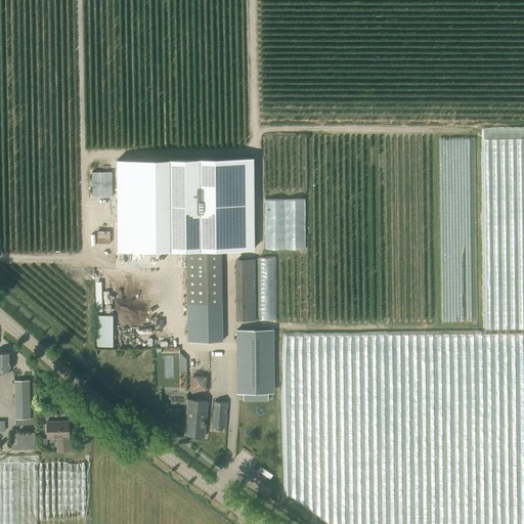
[(255,160),(117,160),(117,252),(187,252),(221,252),(255,252),(255,160)]
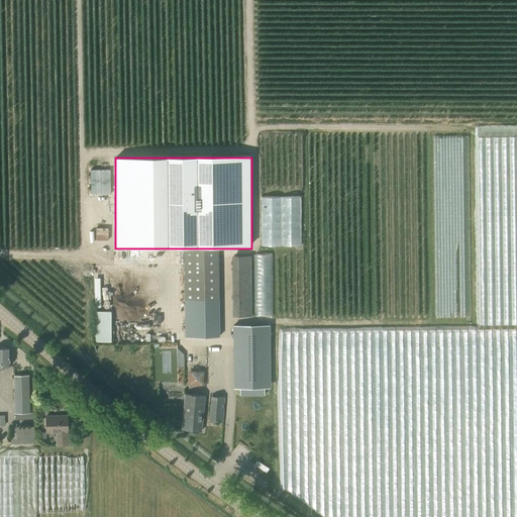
[(218,248),(185,248),(186,337),(219,337),(218,248)]
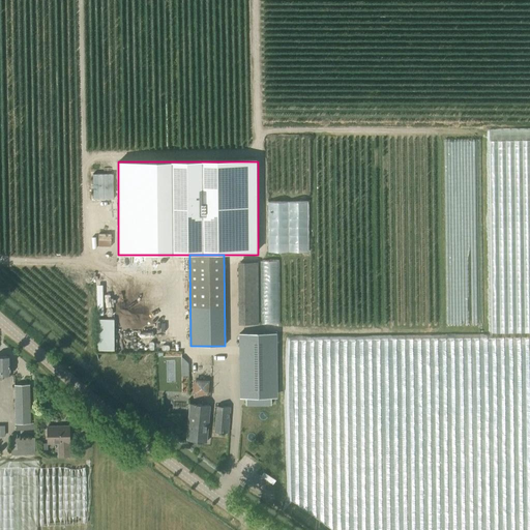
[(144,271),(144,259),(135,258),(135,271),(144,271)]
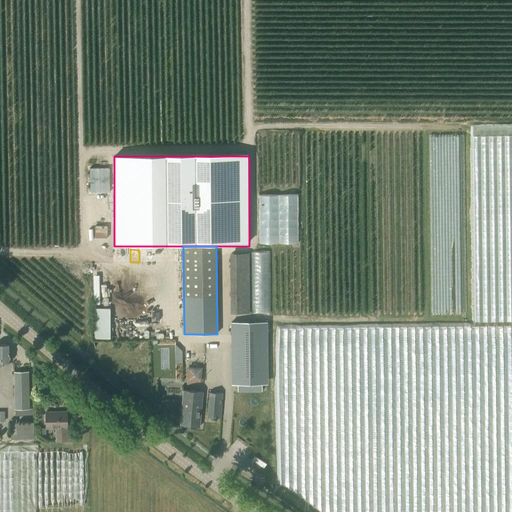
[(229,253),(231,313),(250,313),(250,253),(229,253)]
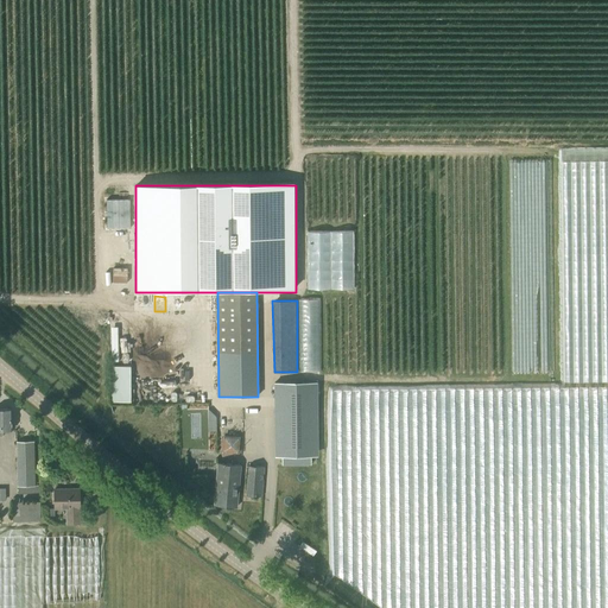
[(133,367),(113,368),(114,394),(114,401),(134,401),(134,394),(133,367)]
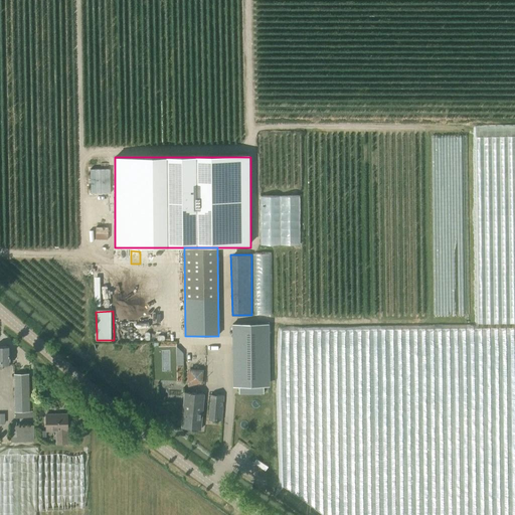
[(232,324),(232,384),(270,384),(270,324),(232,324)]
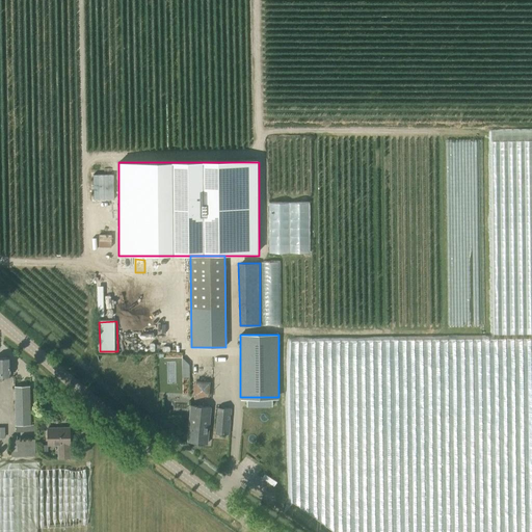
[(0,357),(0,381),(2,382),(2,376),(9,376),(9,357),(0,357)]
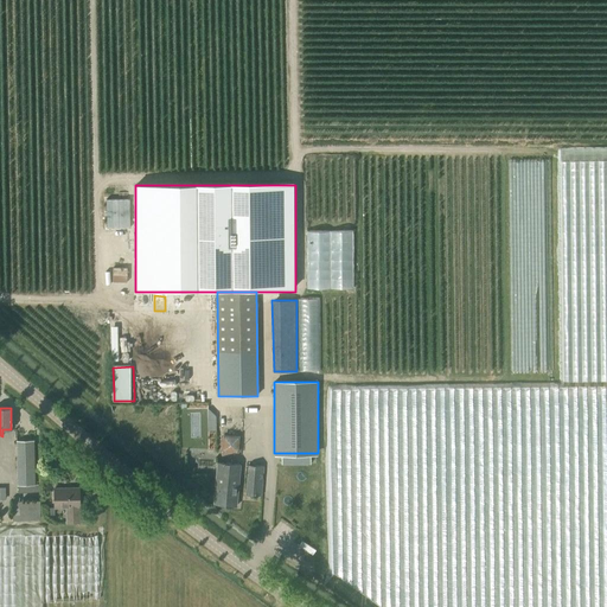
[(240,452),(241,434),(223,434),(222,451),(240,452)]
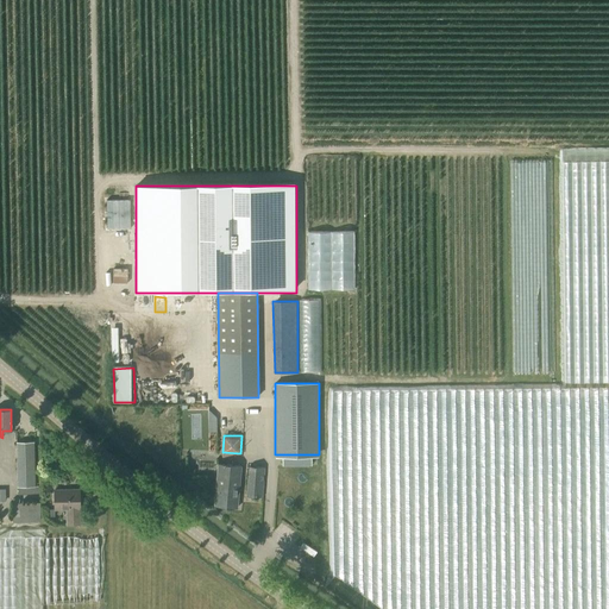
[(256,437),(243,437),(243,452),(256,452),(256,437)]
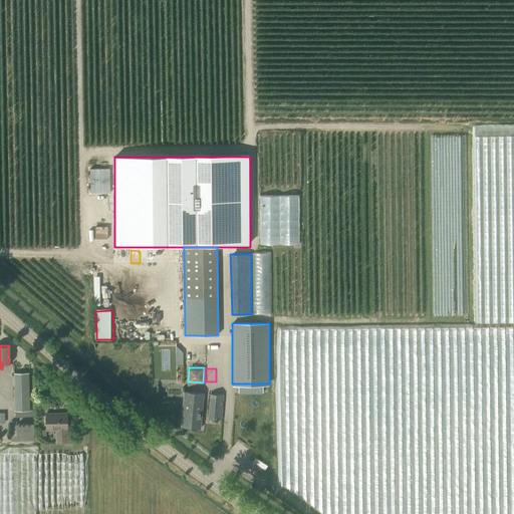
[(29,373),(14,373),(15,411),(29,411),(29,373)]
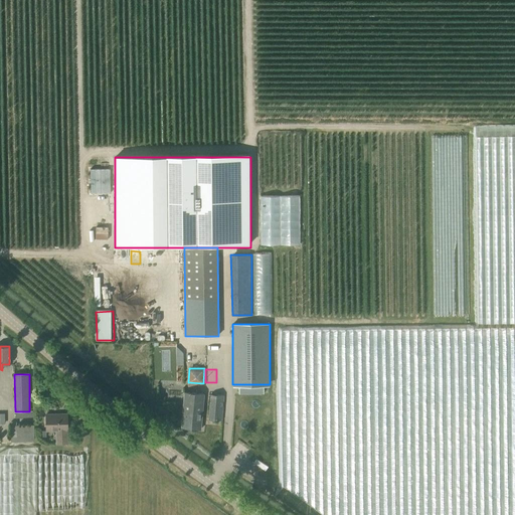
[(185,392),(182,426),(201,430),(204,394),(185,392)]
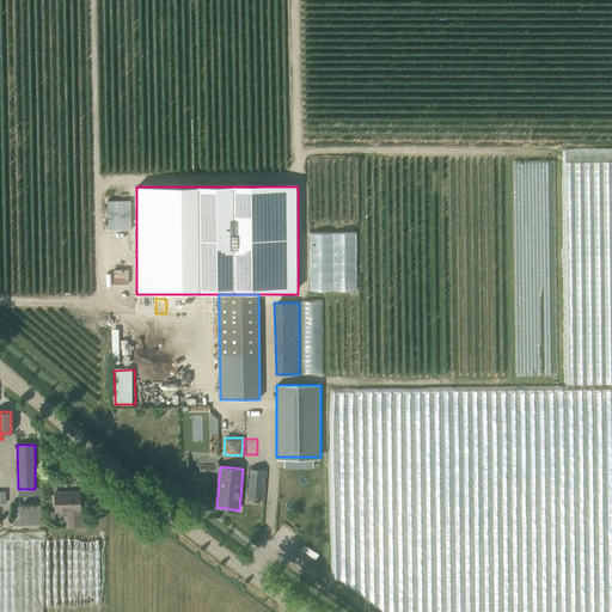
[(267,471),(251,470),(249,499),(264,500),(267,471)]
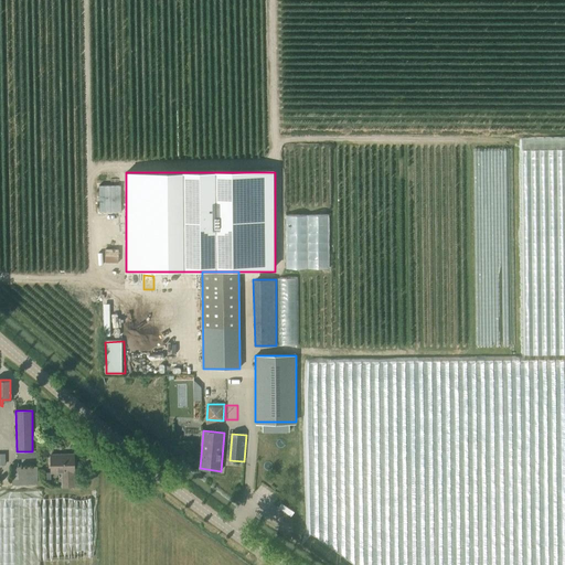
[(75,455),(51,455),(51,472),(62,472),(63,486),(74,487),(74,472),(75,472),(75,455)]
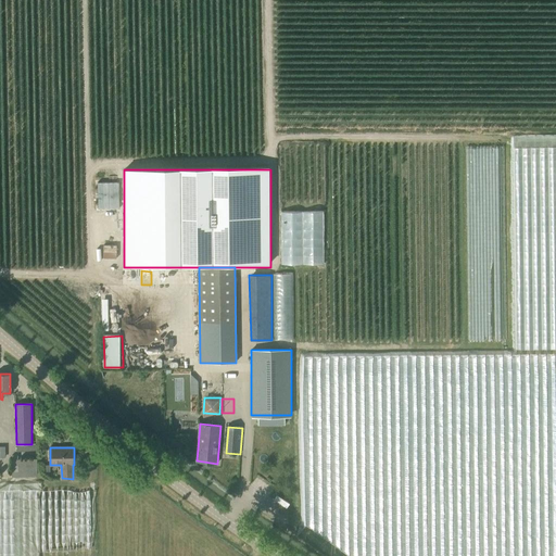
[(35,462),(12,462),(12,474),(35,474),(35,462)]
